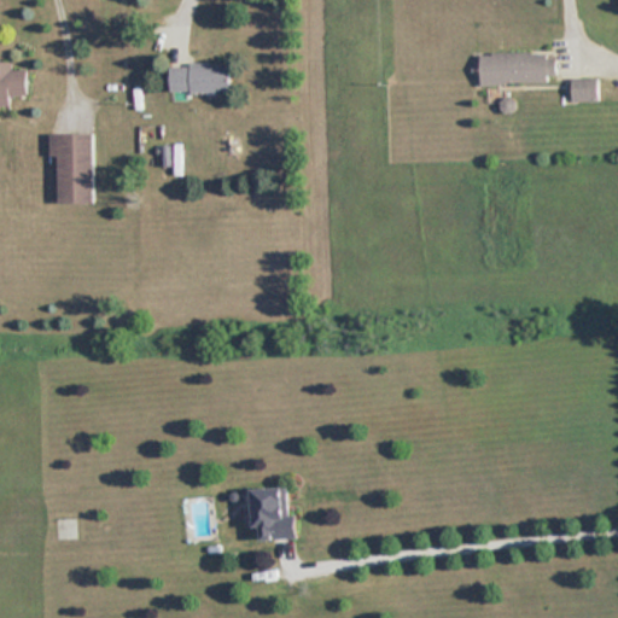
[(479,53),(479,85),(555,85),(555,53),(479,53)]
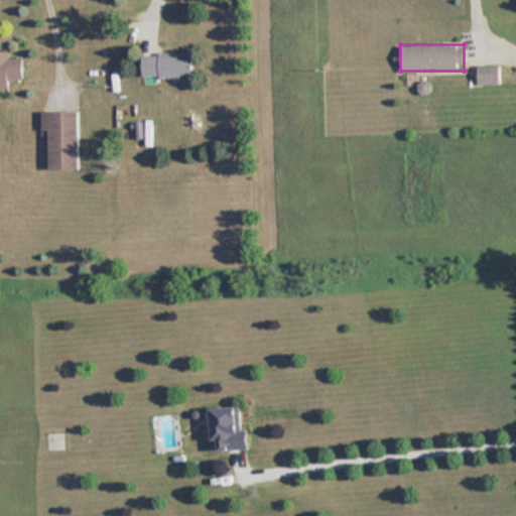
[(0,89),(10,89),(10,81),(22,81),(22,58),(10,58),(10,53),(0,52),(0,89)]
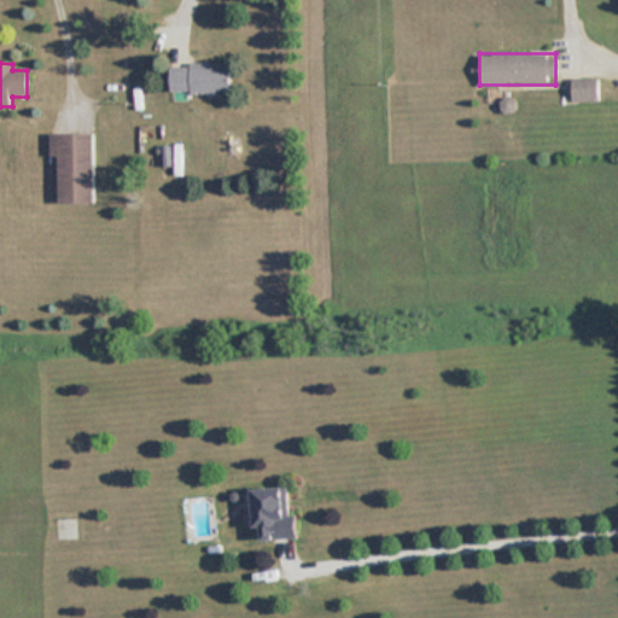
[(228,64),(169,64),(169,92),(228,92),(228,64)]
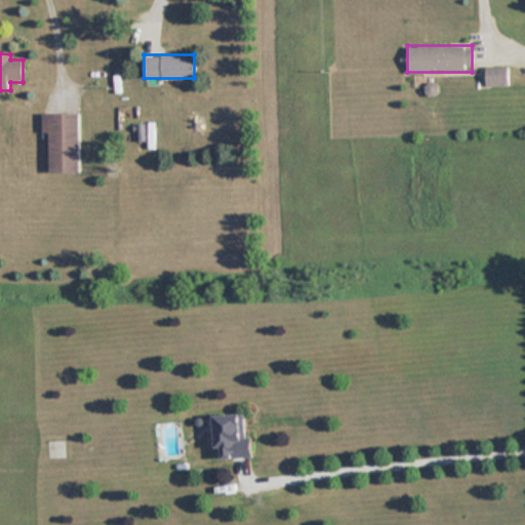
[(508,67),(485,67),(485,87),(508,87),(508,67)]
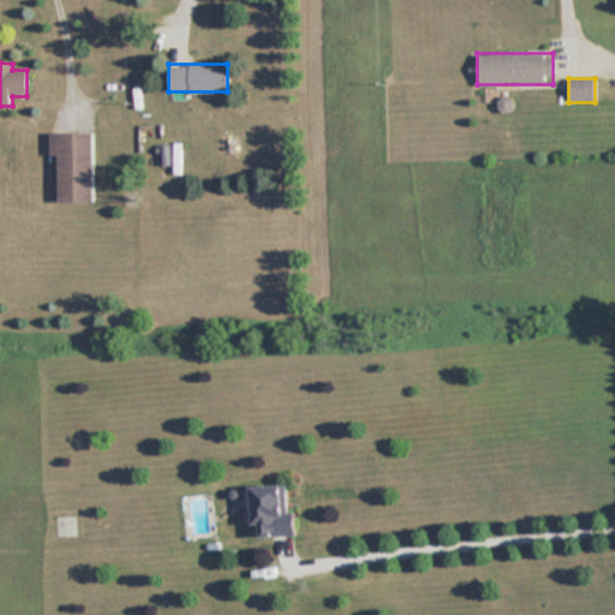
[(59,156),(59,204),(94,204),(94,133),(49,133),(49,156),(59,156)]
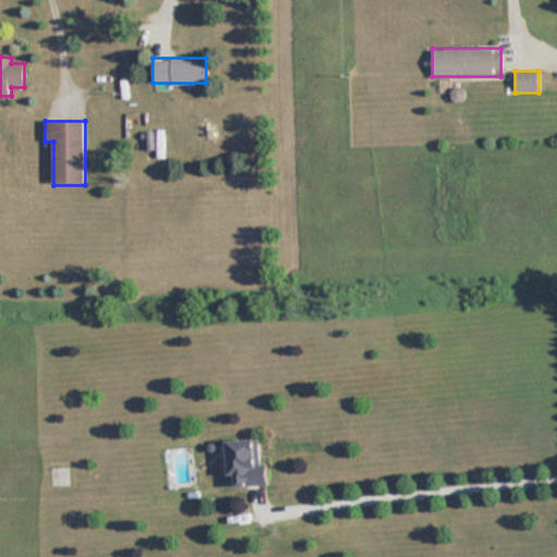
[(269,485),(268,463),(261,463),(260,438),(230,440),(231,486),(269,485)]
